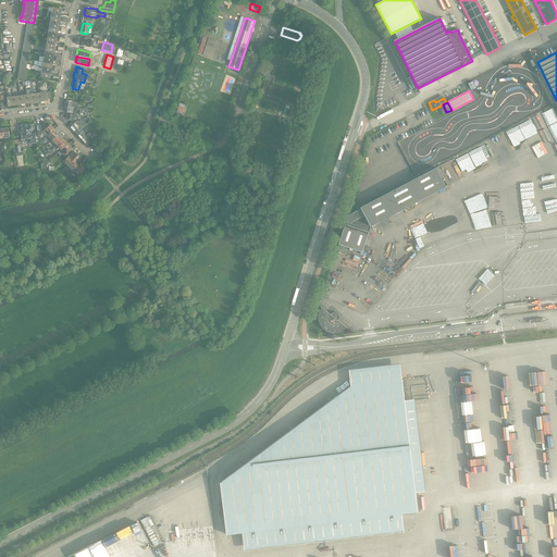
[(74,132),(82,125),(81,124),(84,122),(81,120),(78,122),(77,120),(70,127),(74,132)]
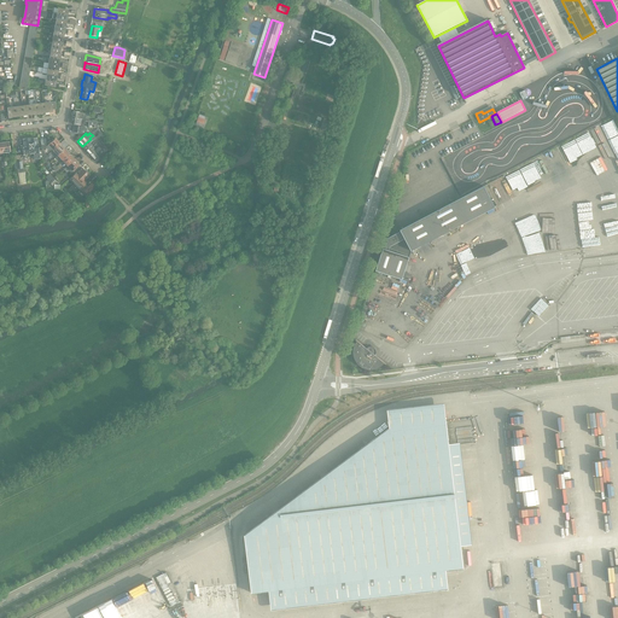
[(89,144),(95,139),(93,136),(91,139),(82,146),(86,151),(92,146),(89,144)]
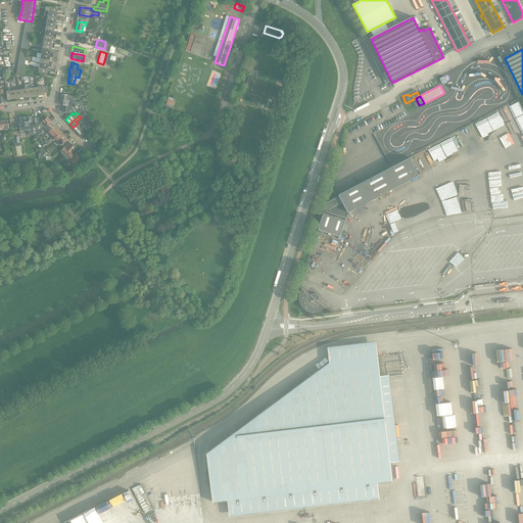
[(33,128),(33,122),(32,122),(31,116),(26,117),(19,119),(20,125),(19,125),(20,132),(26,131),(26,130),(29,130),(29,135),(36,134),(36,128),(33,128)]
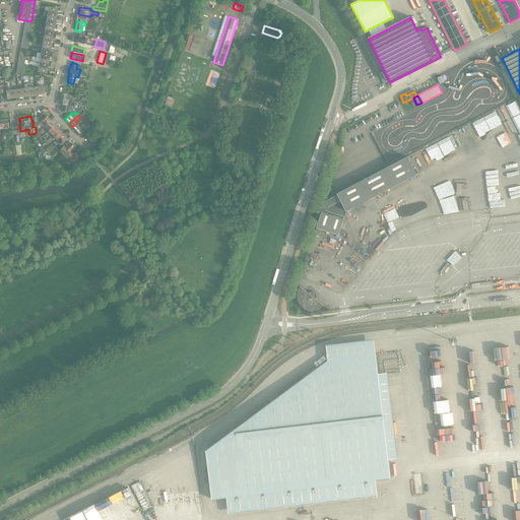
[(45,127),(51,121),(47,117),(44,119),(42,118),(40,120),(41,122),(45,127)]
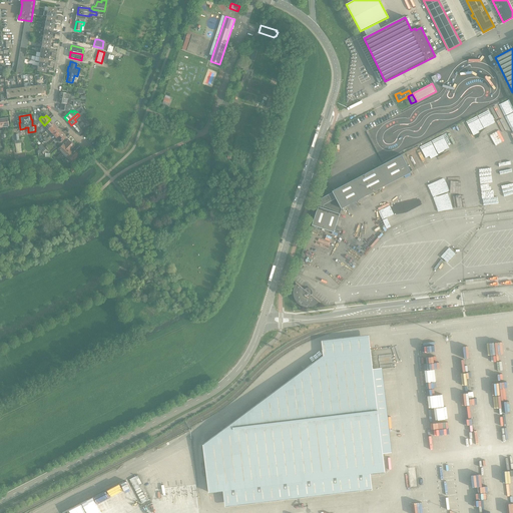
[(48,129),(54,124),(50,119),(44,125),(48,129)]
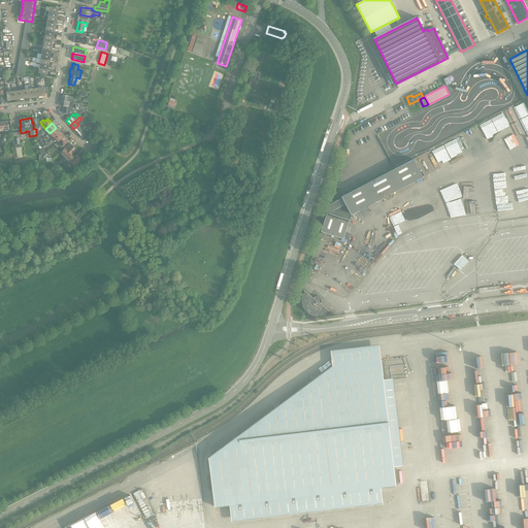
[(77,133),(85,126),(83,124),(79,126),(78,125),(73,129),(77,133)]
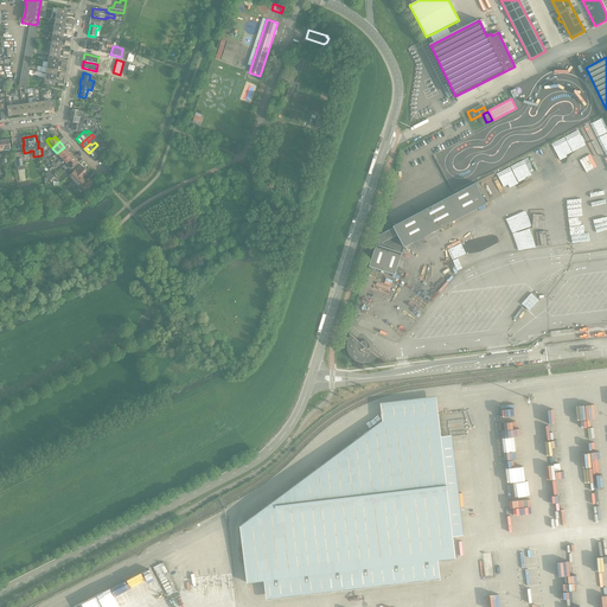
[(98,152),(97,151),(100,148),(97,145),(89,153),(93,157),(98,152)]
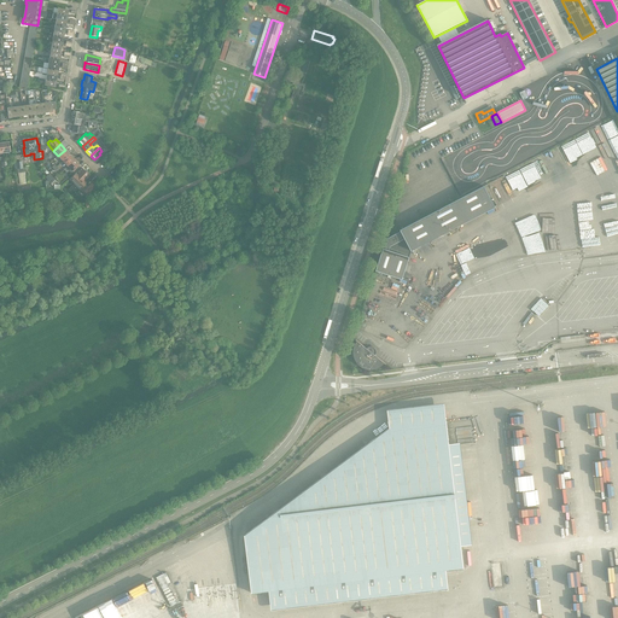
[(63,161),(70,155),(65,150),(58,156),(63,161)]
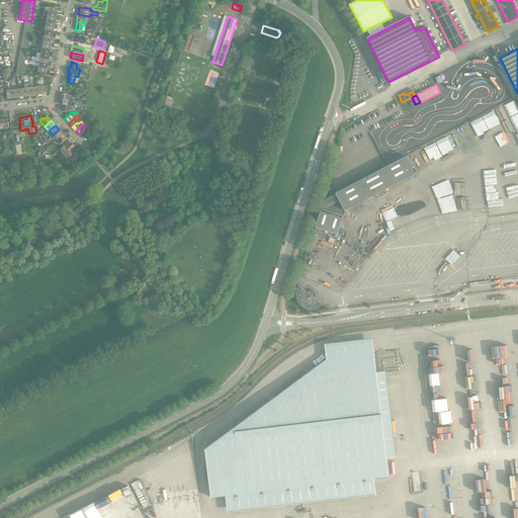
[(57,140),(63,134),(59,130),(53,135),(57,140)]
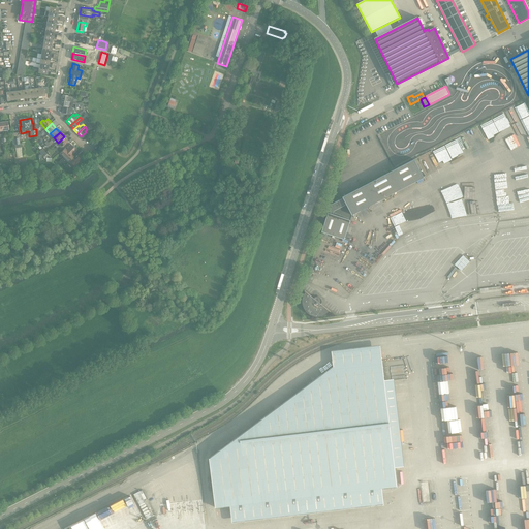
[(62,147),(68,142),(64,136),(58,143),(62,147)]
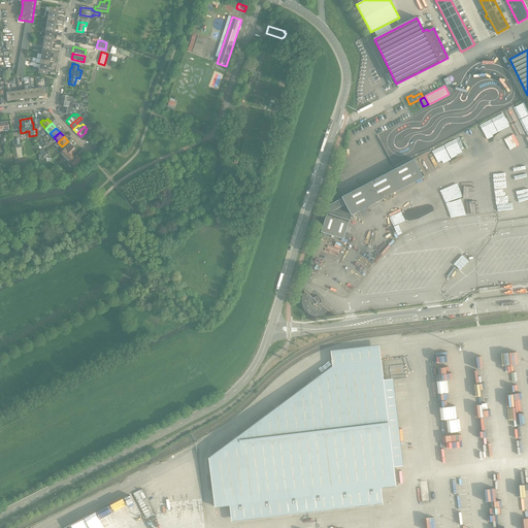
[(20,143),(19,138),(12,139),(12,144),(14,144),(14,147),(22,147),(22,143),(20,143)]
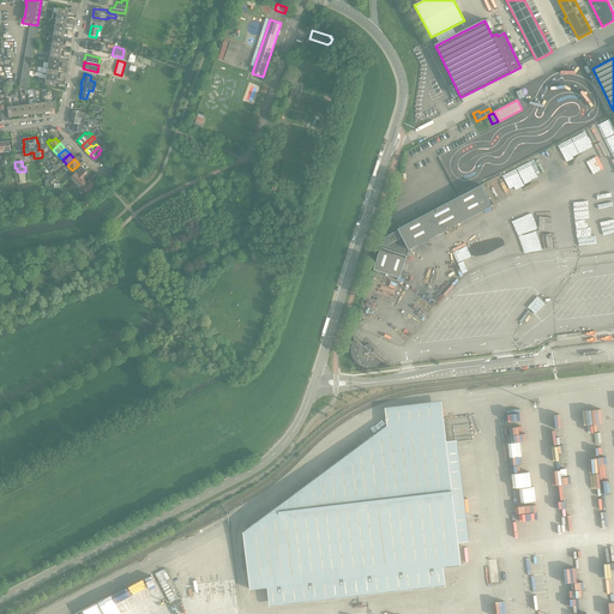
[(85,182),(83,180),(89,174),(82,167),(77,172),(78,173),(77,174),(76,173),(70,179),(80,188),(80,187),(85,184),(85,182)]
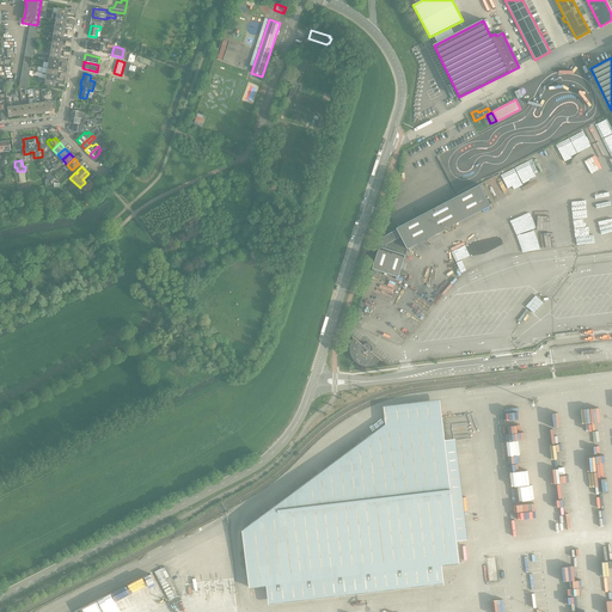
[(95,185),(91,182),(87,185),(85,183),(80,187),(87,194),(95,185)]
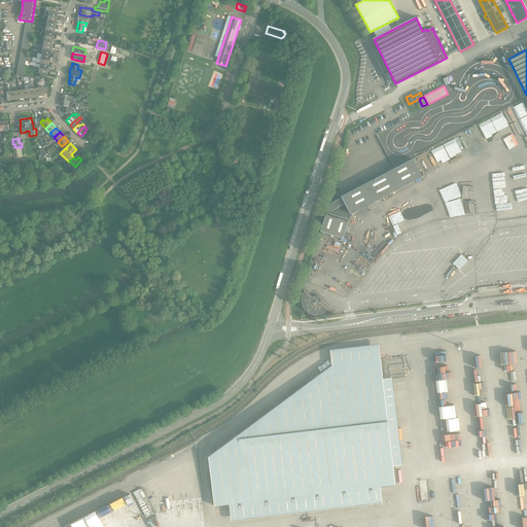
[(342,197),(342,198),(331,203),(328,212),(326,212),(320,231),(343,239),(344,237),(343,236),(348,221),(349,221),(349,219),(346,218),(349,210),(351,214),(422,177),(413,159),(376,178),(375,179),(374,179),(342,197)]
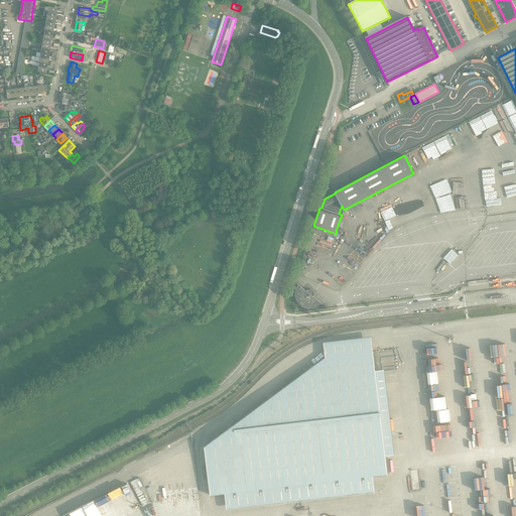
[(474,159),(448,171),(463,202),(468,203),(469,202),(467,200),(468,199),(466,195),(467,191),(465,187),(463,187),(463,186),(461,183),(462,178),(467,176),(467,178),(471,178),(470,186),(473,186),(475,185),(476,178),(475,175),(472,175),(477,173),(478,168),(474,159)]
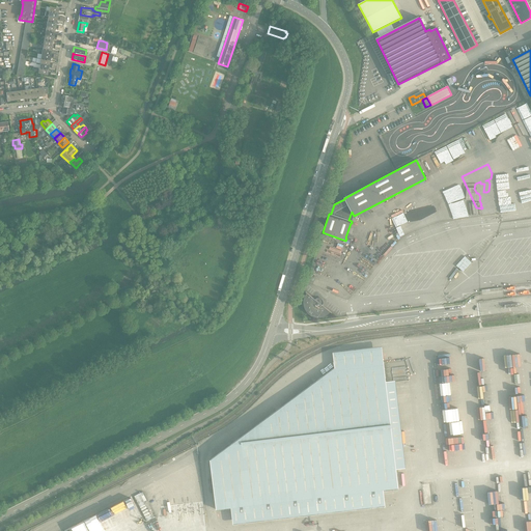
[(452,189),(423,199),(428,212),(435,212),(439,222),(442,222),(442,221),(440,217),(440,216),(442,216),(441,213),(442,213),(442,207),(445,206),(448,206),(451,204),(451,210),(448,210),(444,212),(452,211),(450,212),(450,216),(455,215),(456,215),(462,213),(462,212),(452,189)]
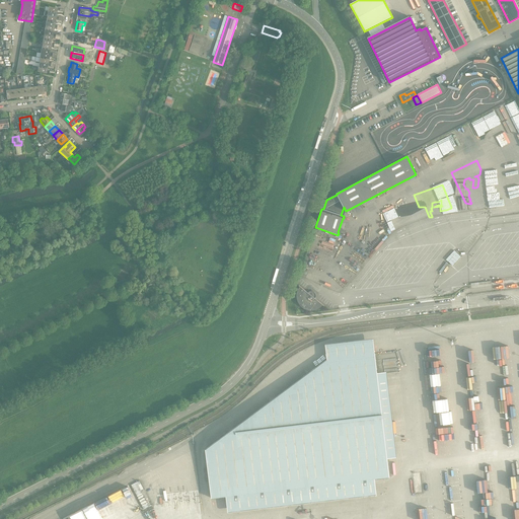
[(322,246),(310,284),(330,290),(343,252),(345,253),(347,245),(323,237),(321,243),(335,247),(334,250),(322,246)]
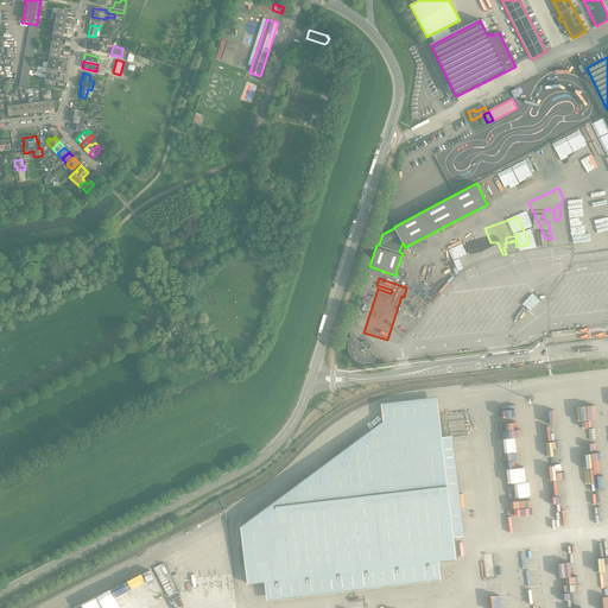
[(352,336),(353,337),(352,339),(350,340),(350,341),(349,342),(349,344),(349,346),(349,348),(349,349),(349,350),(350,352),(350,353),(350,354),(352,355),(353,356),(354,358),(355,359),(356,360),(358,361),(359,361),(361,362),(362,362),(365,362),(366,362),(367,362),(369,362),(371,361),(372,361),(374,360),(375,359),(377,358),(377,356),(378,356),(369,349),(371,348),(371,347),(371,346),(369,344),(369,343),(368,342),(367,342),(366,341),(365,341),(363,341),(363,342),(362,342),(361,342),(361,343),(353,336),(352,336)]
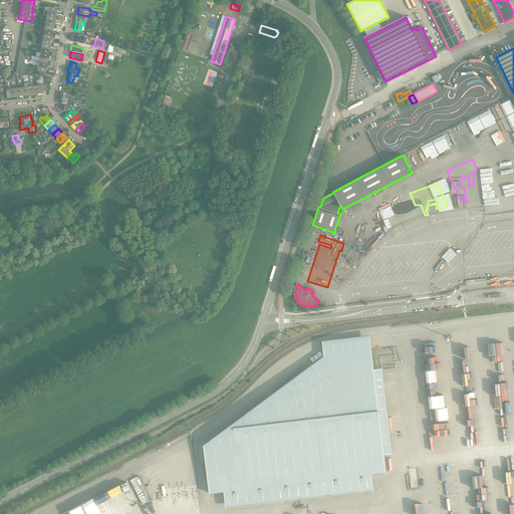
[(324,359),(204,440),(209,493),(224,492),(226,506),(317,497),(322,494),(335,493),(334,494),(372,490),(371,474),(386,473),(383,454),(392,453),(384,367),(373,368),(370,335),(322,340),(324,359)]
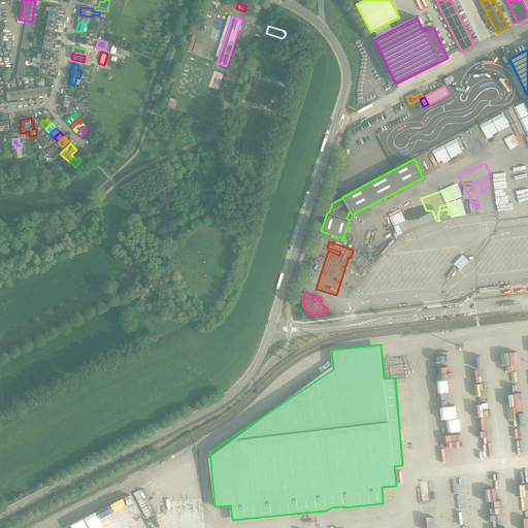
[(139,491),(133,494),(146,519),(152,516),(139,491)]
